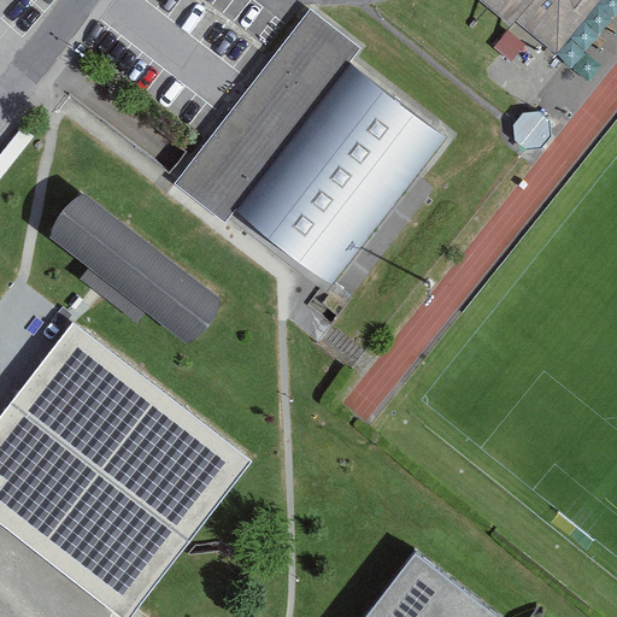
[(477,0),(511,28),(516,22),(556,54),(600,0),(477,0)]
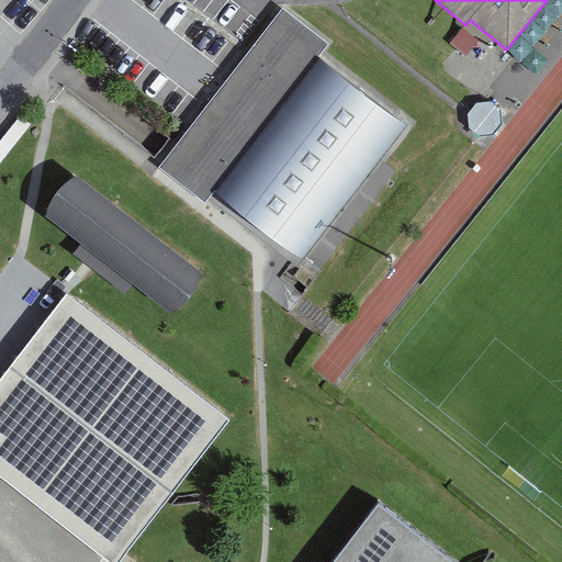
[(302,258),(407,125),(321,56),(330,44),(285,8),(160,167),(204,201),(214,189),(302,258)]
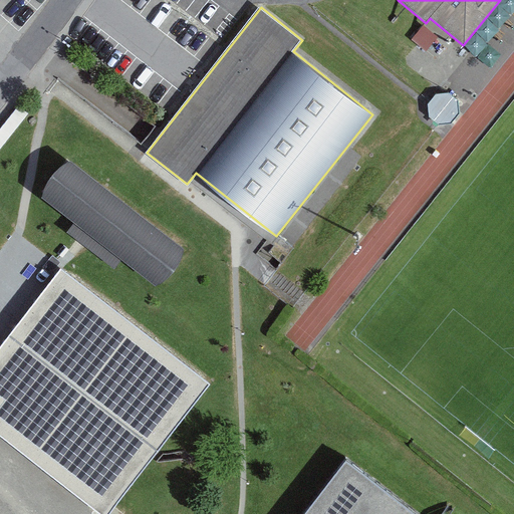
[(458,100),(448,92),(436,94),(430,101),(428,103),(428,116),(439,125),(452,122),(461,112),(458,100)]
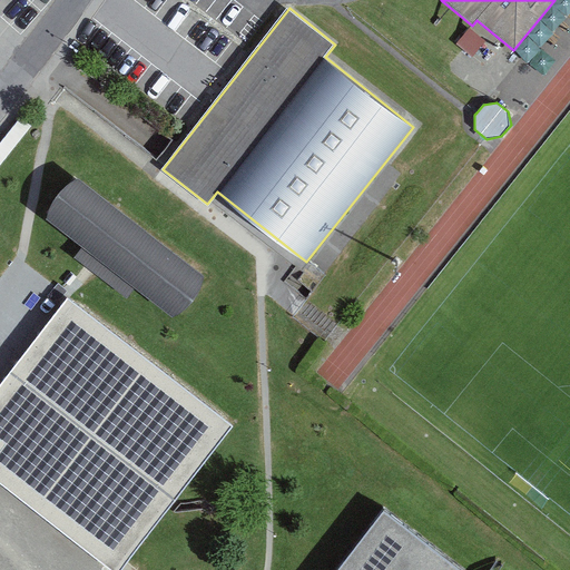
[(204,277),(78,182),(47,222),(81,248),(101,263),(135,290),(173,318),(204,277)]
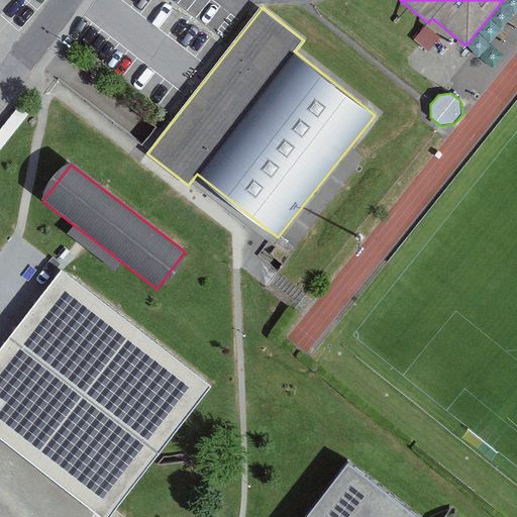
[(122,263),(74,225),(67,233),(77,241),(85,247),(116,271),(122,263)]
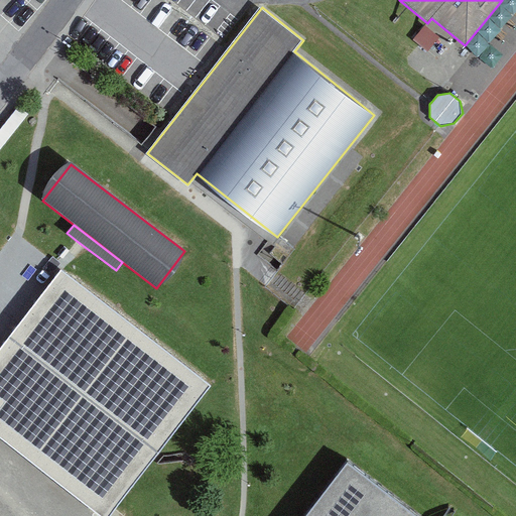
[(65,268),(62,267),(0,346),(0,428),(101,508),(106,502),(204,378),(65,268)]
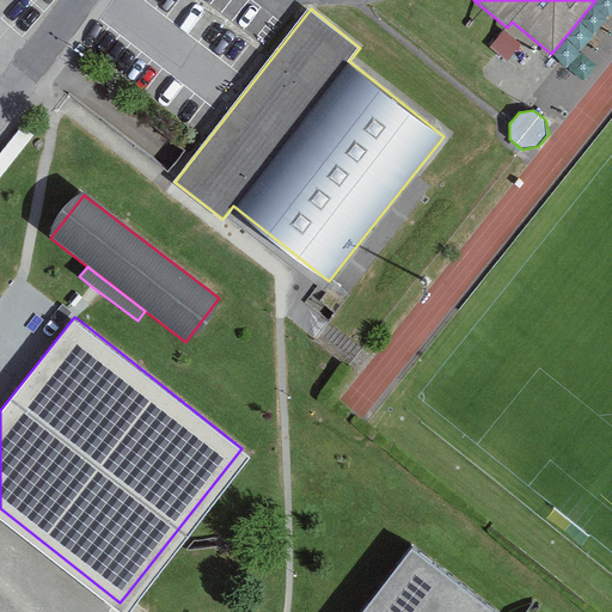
[(502,611),(414,543),(359,611),(502,611)]
